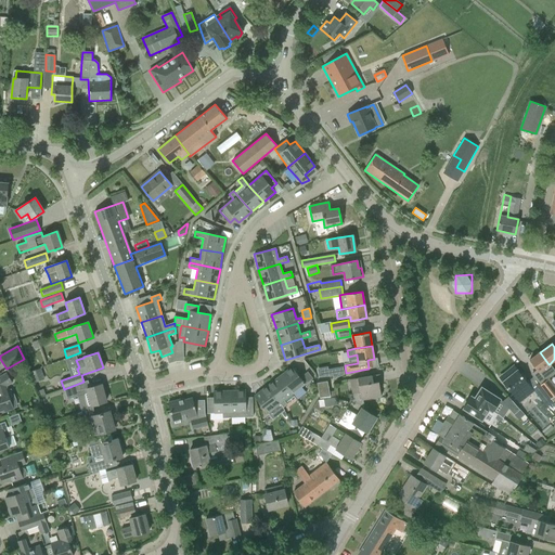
[(543,378),(545,377),(554,370),(550,364),(549,364),(540,352),(529,360),(536,369),(543,378)]
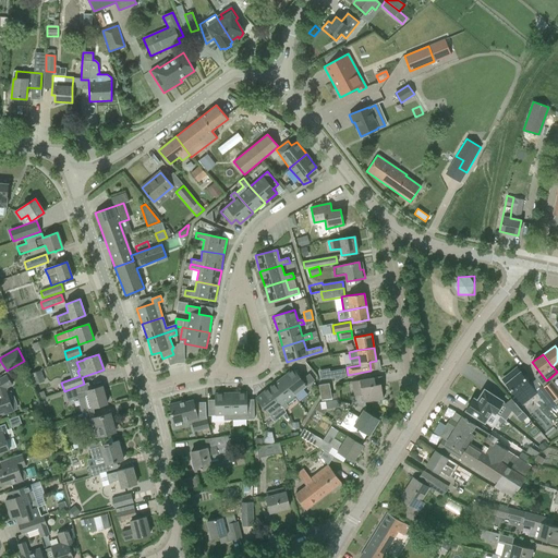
[(293,368),(280,378),(294,396),(306,386),(293,368)]
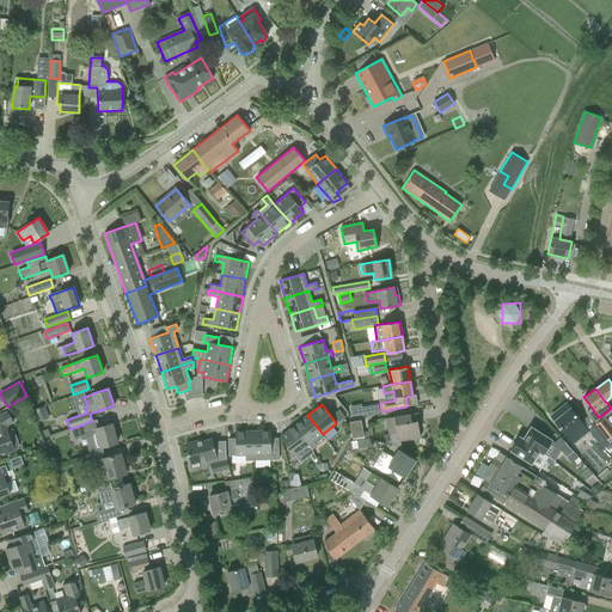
[(561,416),(555,421),(562,430),(565,434),(570,440),(577,435),(571,428),(580,422),(565,404),(557,411),(561,416)]
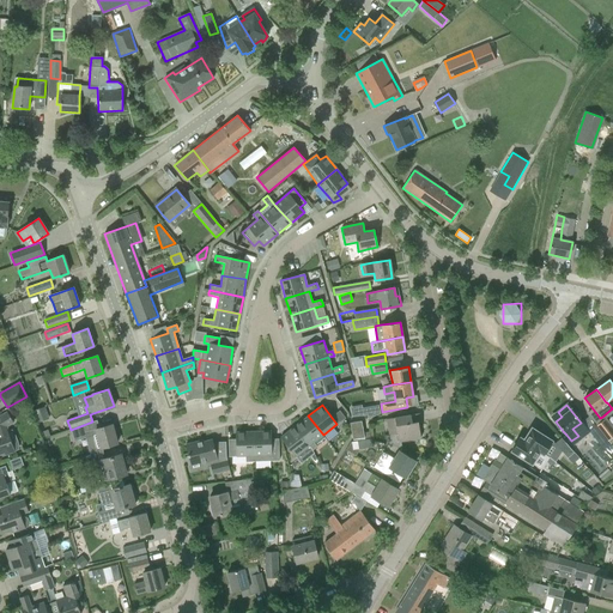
[(365,408),(363,408),(364,416),(368,416),(369,419),(380,413),(378,406),(365,408)]
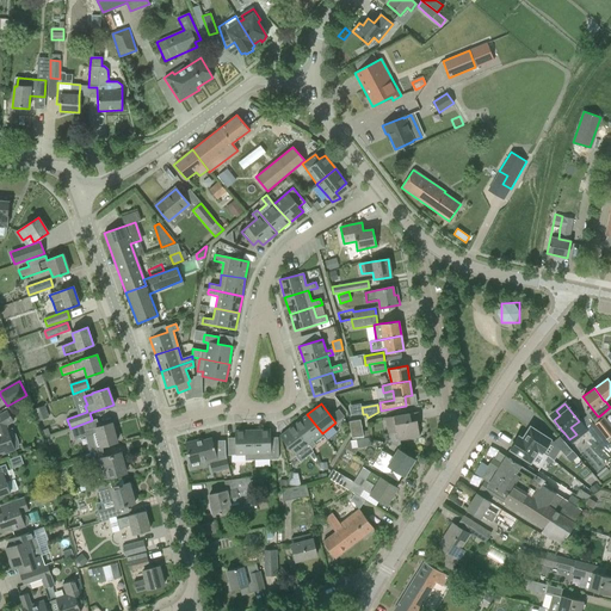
[(0,452),(1,452),(2,455),(14,450),(14,449),(18,448),(18,444),(17,442),(14,439),(11,439),(6,426),(13,421),(7,412),(0,415),(0,452)]
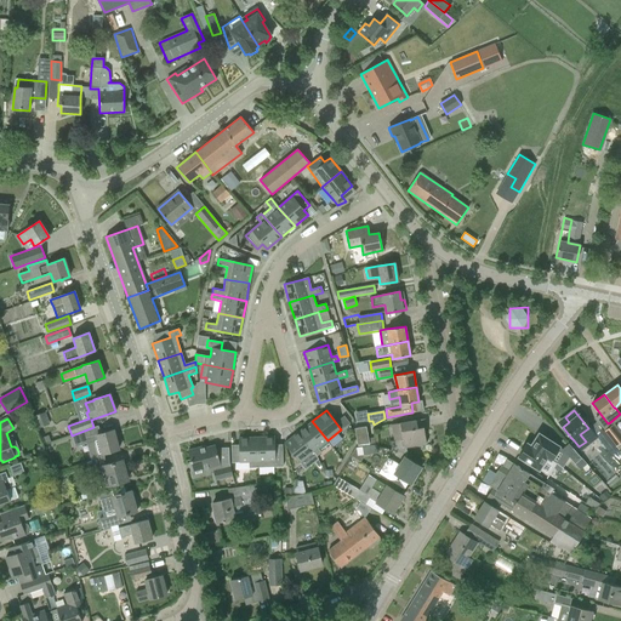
[(403,439),(404,448),(426,444),(423,427),(426,427),(425,419),(391,425),(394,440),(403,439)]
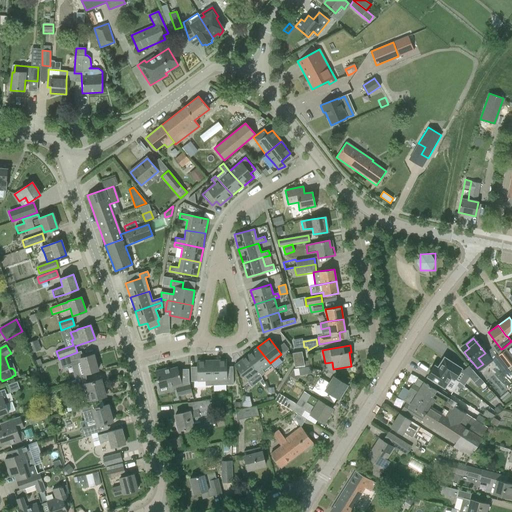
[(245,356),(258,372),(261,376),(265,373),(262,369),(270,363),(257,347),(245,356)]
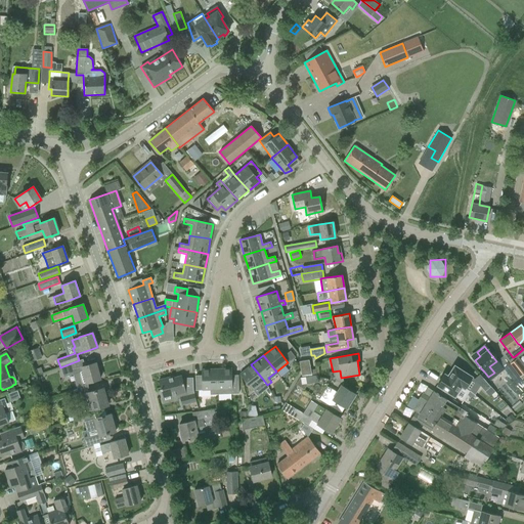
[(513,358),(508,362),(517,375),(523,369),(523,368),(515,356),(513,357),(513,358)]
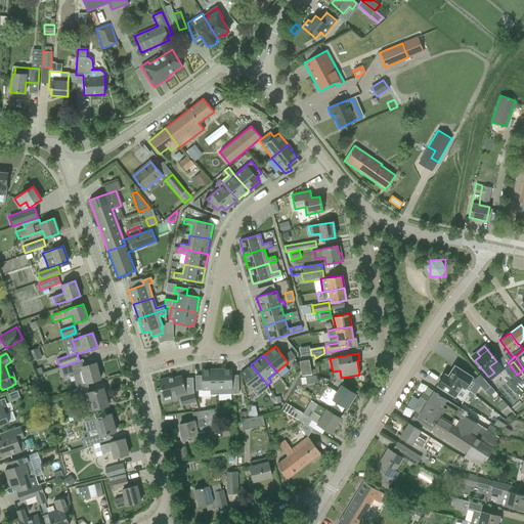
[(514,370),(508,362),(504,358),(497,362),(508,375),(514,370)]
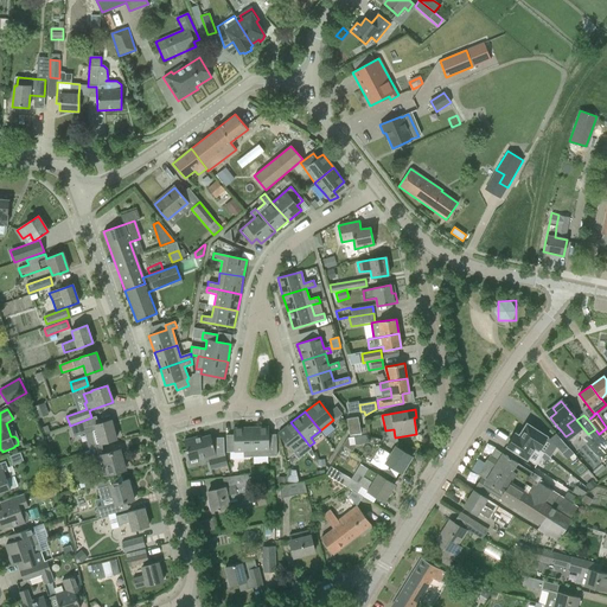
[(91,417),(70,426),(74,436),(96,430),(100,443),(116,439),(110,421),(98,425),(96,416),(91,417)]
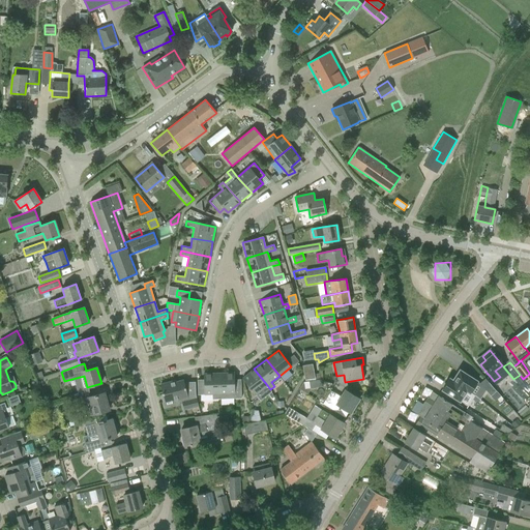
[(302,365),(304,380),(315,378),(313,364),(302,365)]
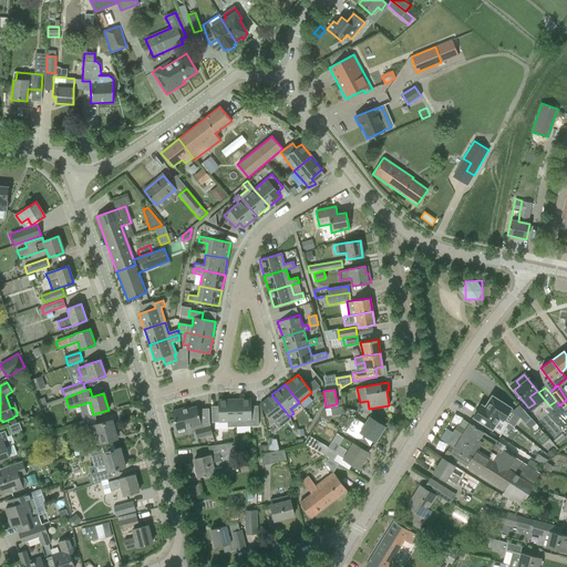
[(286,412),(271,394),(259,404),(274,422),(286,412)]
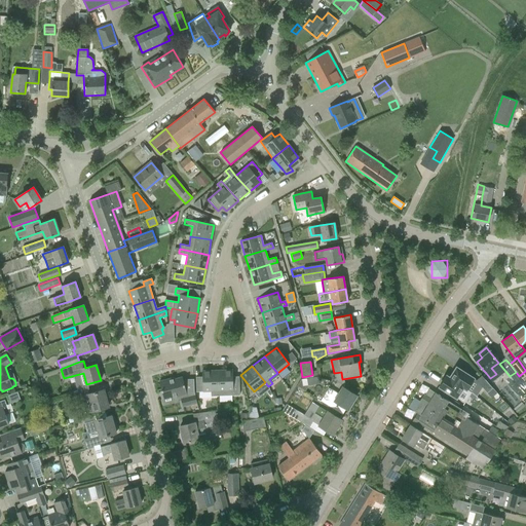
[(474,378),(456,368),(449,378),(466,389),(474,378)]
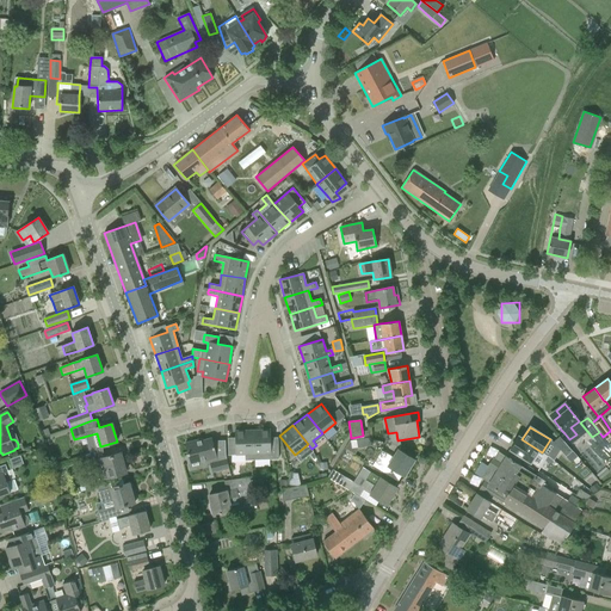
[(270,430),(252,431),(253,460),(278,460),(277,438),(270,438),(270,430)]
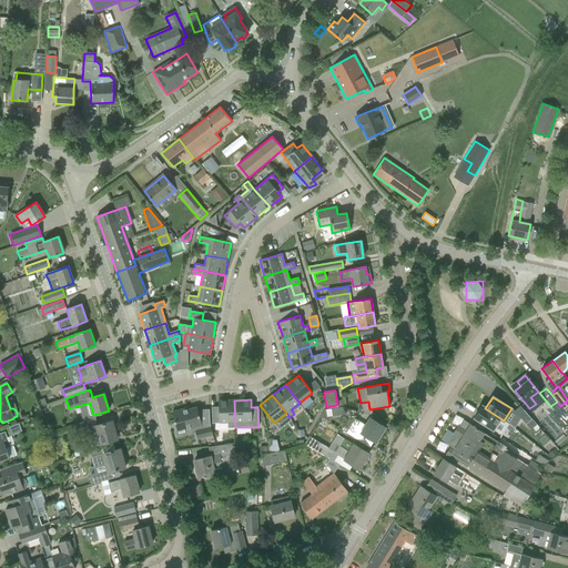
[(235,427),(234,401),(217,401),(219,407),(212,407),(212,423),(227,423),(227,428),(235,427)]
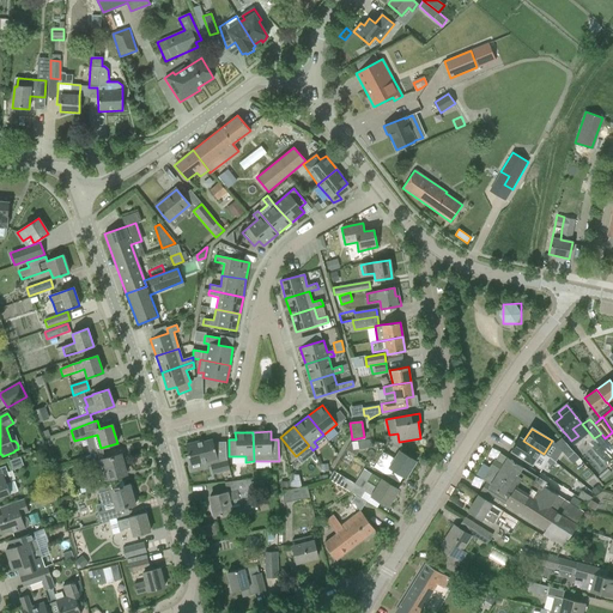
[(346,450),(356,456),(359,449),(372,447),(371,438),(351,442),(346,450)]
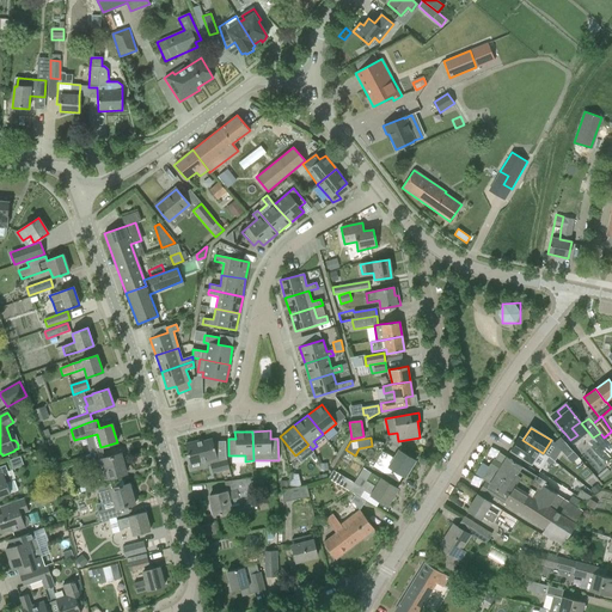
[(543,453),(522,440),(519,438),(510,451),(531,463),(536,456),(539,457),(542,453),(543,453)]
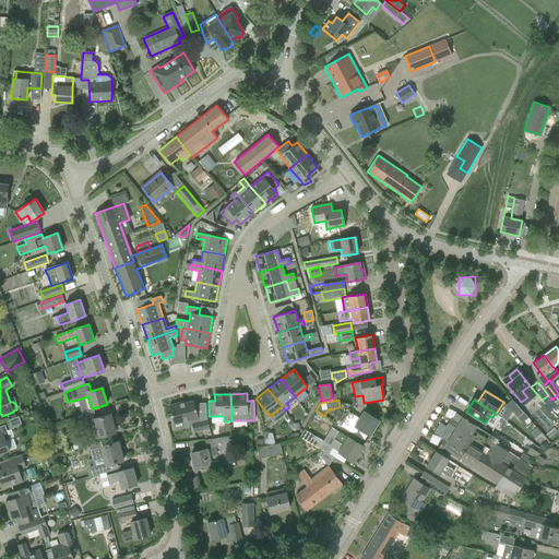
[(511,400),(506,404),(516,418),(523,413),(511,400)]
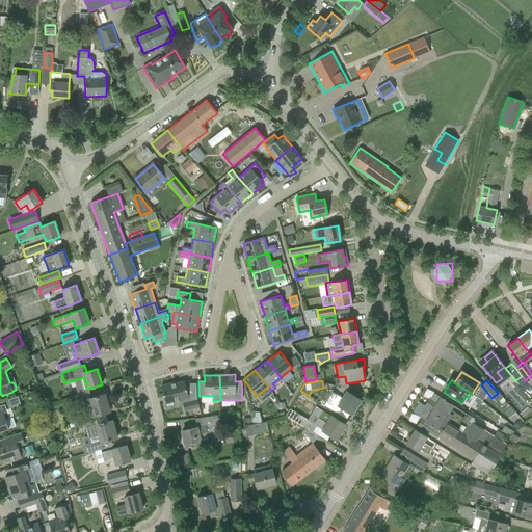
[(162,397),(163,404),(173,402),(174,403),(182,401),(184,411),(198,407),(196,394),(188,396),(184,381),(177,383),(176,382),(161,386),(163,396),(162,397)]
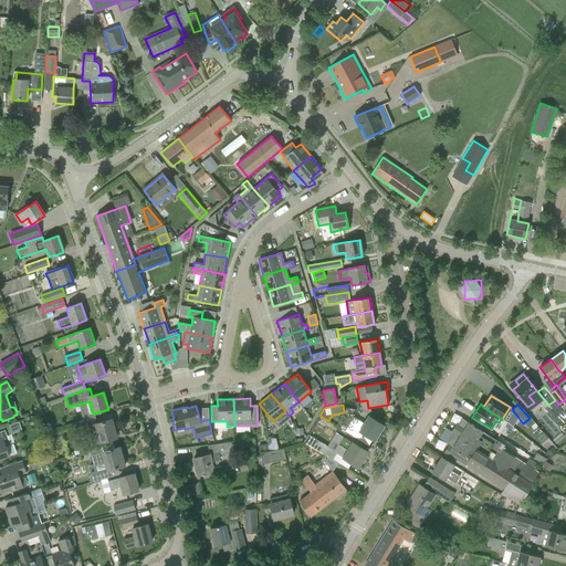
[(359,432),(374,441),(384,426),(368,417),(364,425),(353,417),(345,431),(356,438),(359,432)]
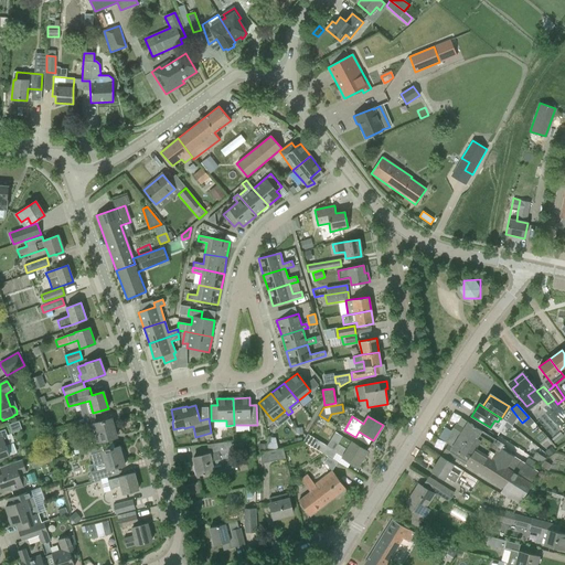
[(84,419),(78,422),(82,433),(87,432),(91,445),(99,441),(106,440),(116,437),(110,419),(97,423),(95,417),(84,419)]
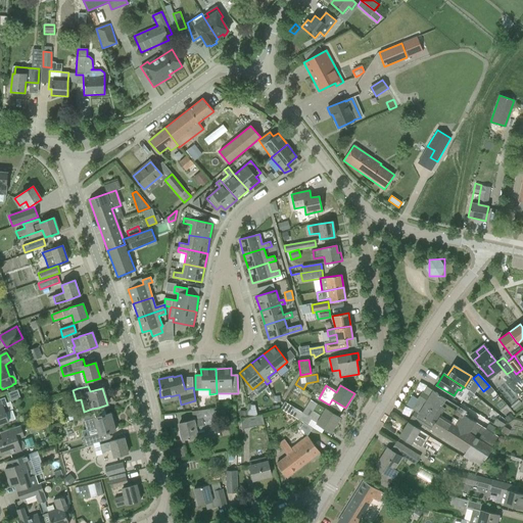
[(416,412),(415,413),(414,412),(410,419),(414,421),(414,420),(465,452),(462,457),(478,467),(481,462),(497,436),(494,434),(497,429),(488,424),(485,429),(478,439),(475,437),(481,426),(464,416),(467,412),(433,391),(432,391),(426,387),(422,393),(421,392),(417,399),(418,399),(412,410),(416,412)]
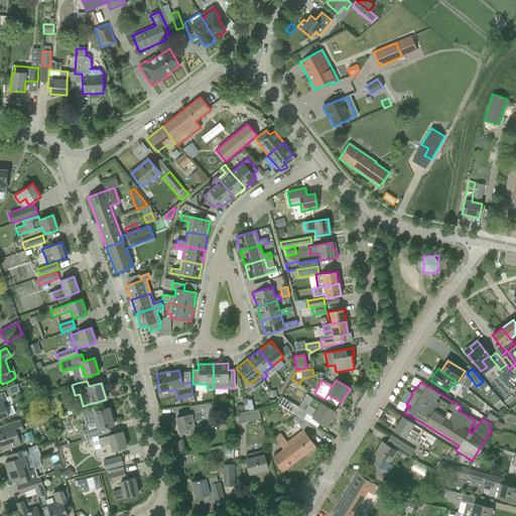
[(7,388),(10,395),(19,392),(17,384),(7,388)]
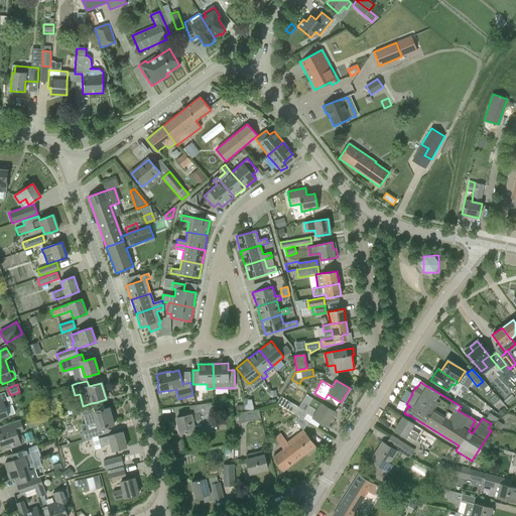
[(5,407),(9,406),(4,392),(0,393),(0,418),(1,418),(8,416),(5,407)]
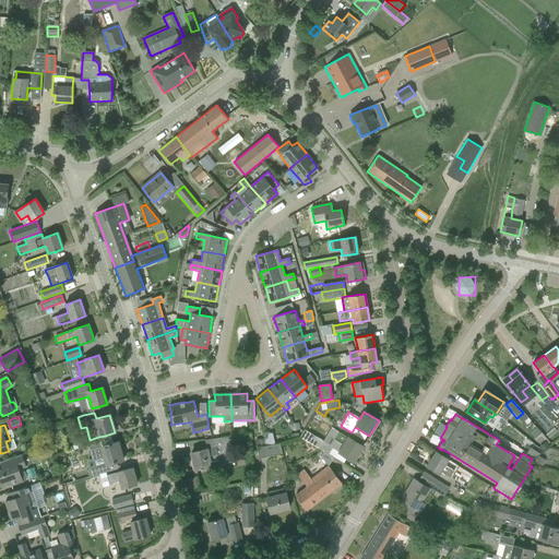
[(346,459),(347,459),(348,459),(354,462),(363,447),(354,441),(348,437),(348,438),(339,432),(331,445),(304,430),(304,431),(299,437),(324,452),(328,454),(332,449),(339,452),(347,458),(346,459)]
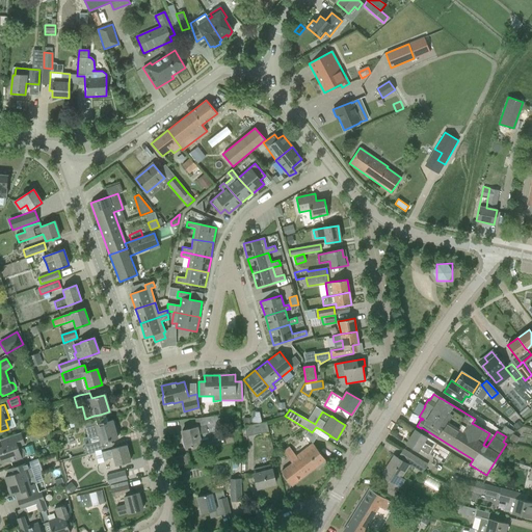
[(208,434),(220,431),(219,426),(230,424),(228,416),(217,418),(216,416),(204,418),(205,425),(196,427),(182,431),(184,440),(183,440),(185,447),(191,446),(191,447),(192,446),(201,444),(201,443),(209,441),(208,434)]
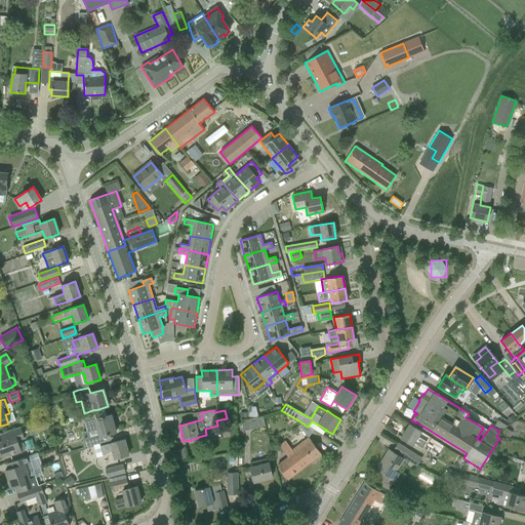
[(86,432),(97,429),(101,437),(115,432),(115,431),(117,431),(115,423),(113,425),(111,417),(108,418),(106,415),(84,421),(86,432)]
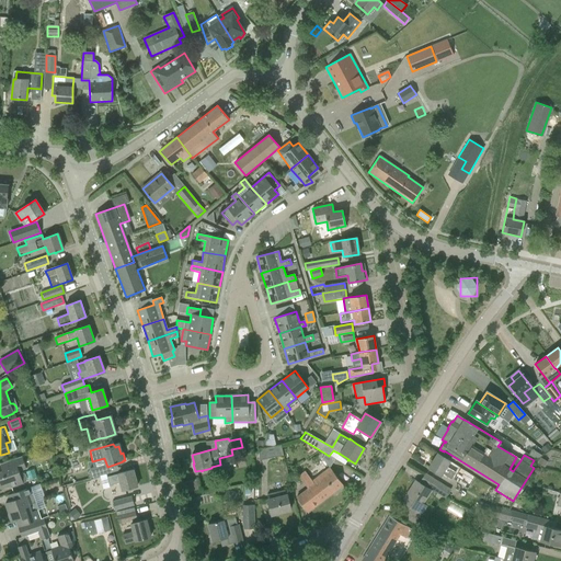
[(259,449),(259,460),(283,456),(281,445),(259,449)]
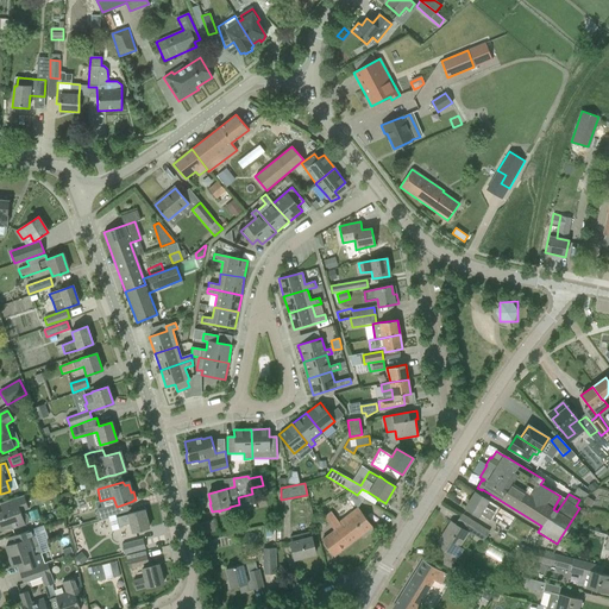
[(583,483),(575,491),(588,506),(592,502),(586,495),(590,491),(583,483)]
